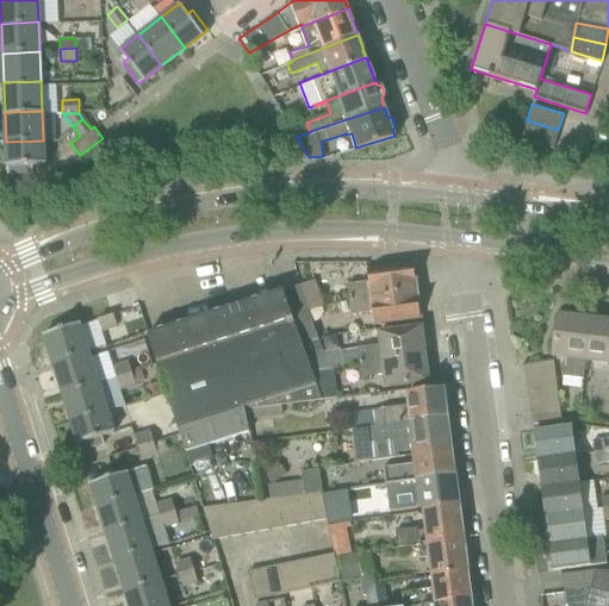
[(521,137),(553,148),(558,130),(527,120),(521,137)]
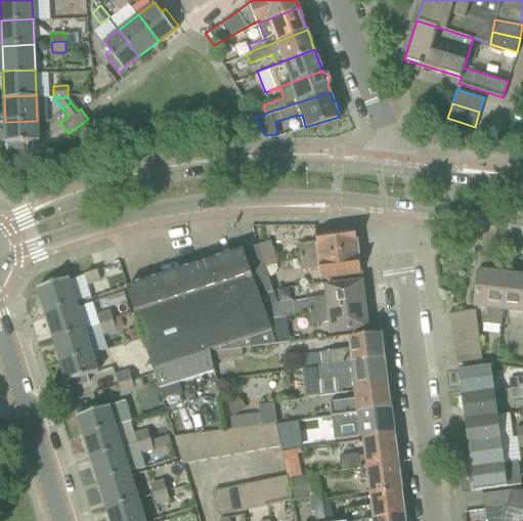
[(28,141),(38,140),(37,121),(5,122),(6,147),(28,146),(28,141)]
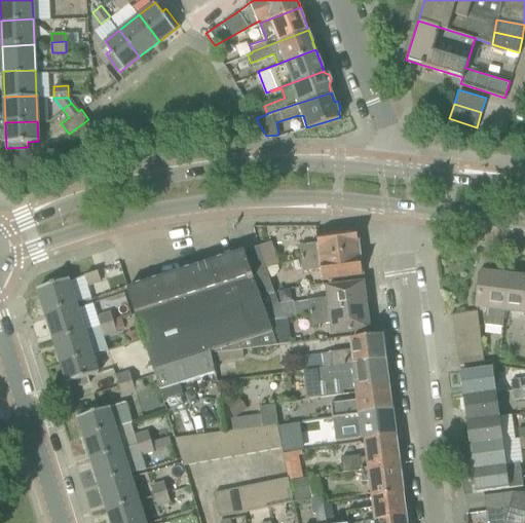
[(355,226),(316,231),(317,240),(300,244),(301,256),(359,250),(355,226)]
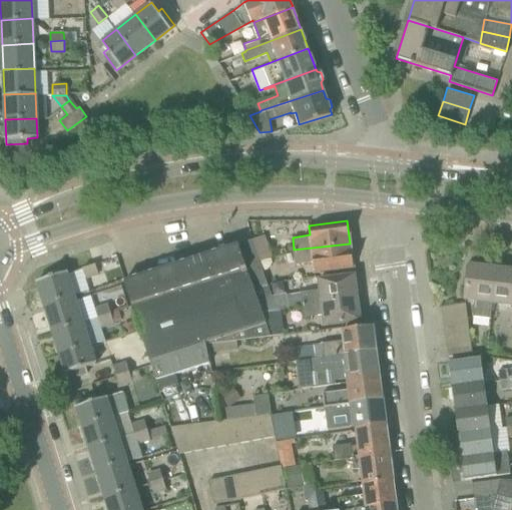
[(251,239),(259,261),(273,256),(266,234),(251,239)]
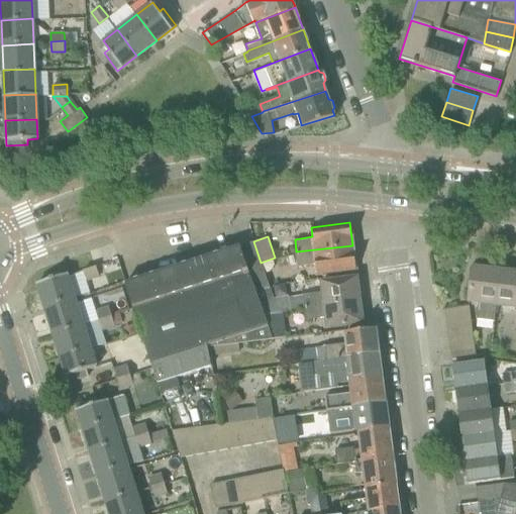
[(239,245),(254,289),(270,286),(261,263),(253,241),(239,245)]
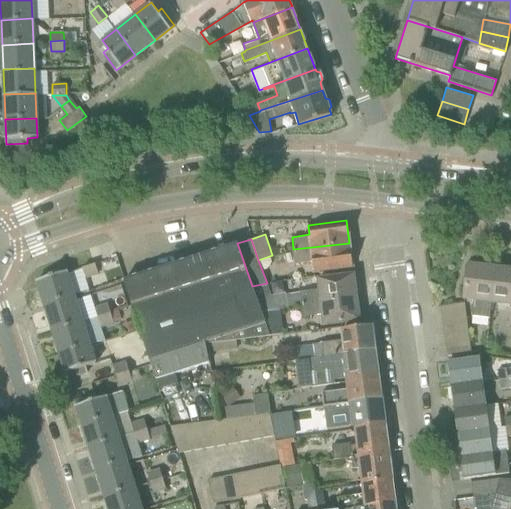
[(237,243),(123,279),(149,359),(150,359),(157,378),(209,361),(207,349),(205,341),(236,338),(269,334),(263,317),(260,310),(252,286),(237,243)]
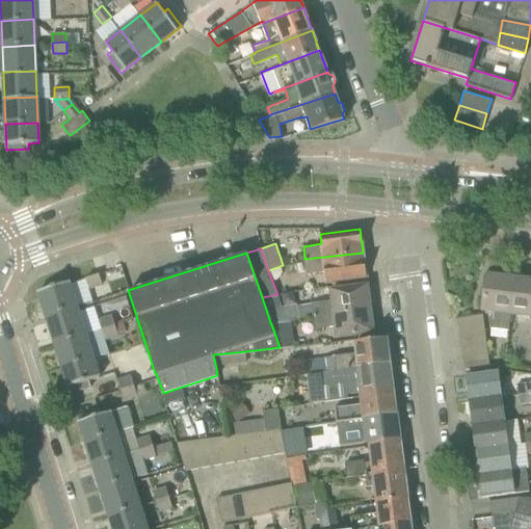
[(326,281),(345,279),(366,275),(363,253),(304,259),(307,272),(325,270),(326,281)]
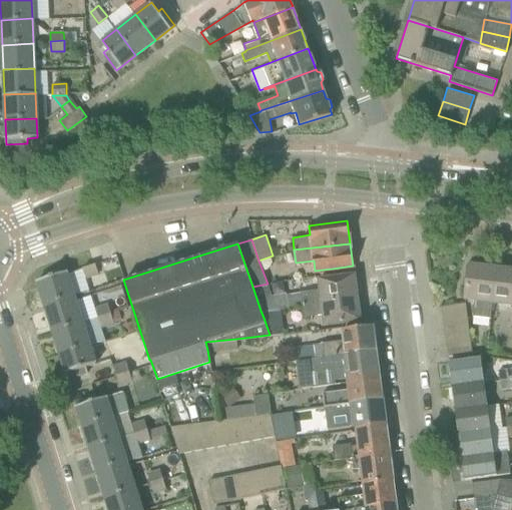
[(82,267),(85,276),(97,273),(94,263),(82,267)]
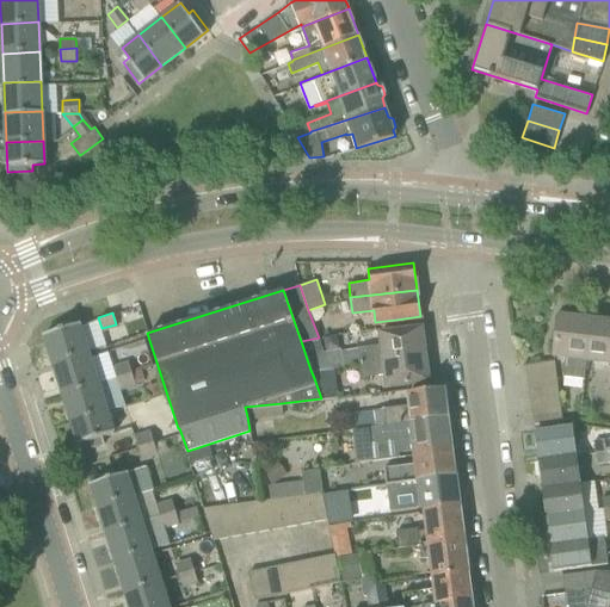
[(591,319),(559,315),(554,354),(566,355),(564,376),(584,378),(587,358),(586,358),(591,319)]
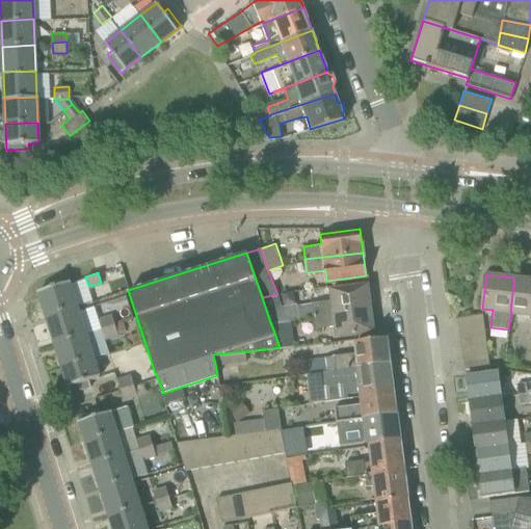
[(530,314),(530,279),(514,278),(510,312),(511,312),(530,314)]
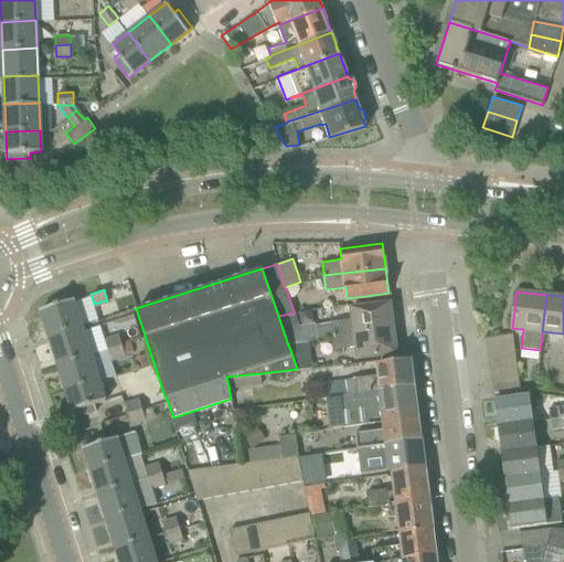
[(82,326),(77,309),(74,299),(73,298),(40,309),(49,336),(82,326)]
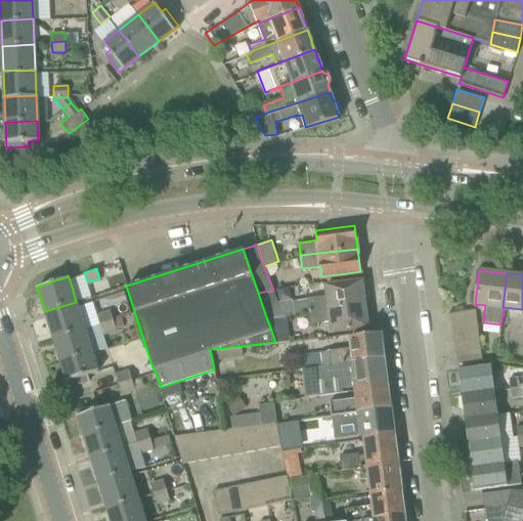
[(364,303),(361,279),(325,285),(327,294),(307,297),(309,310),(364,303)]
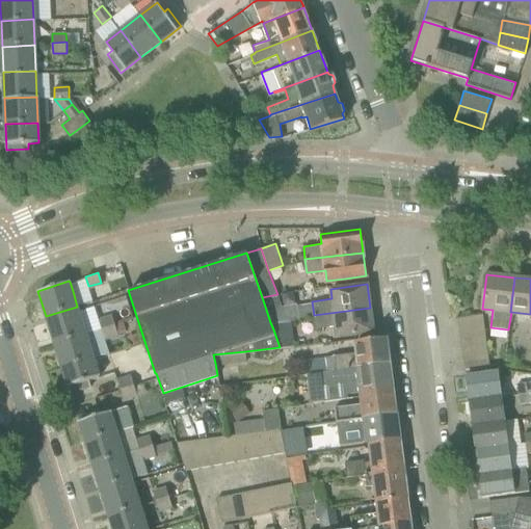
[(282,306),(277,294),(262,297),(270,322),(299,317),(296,302),(282,306)]
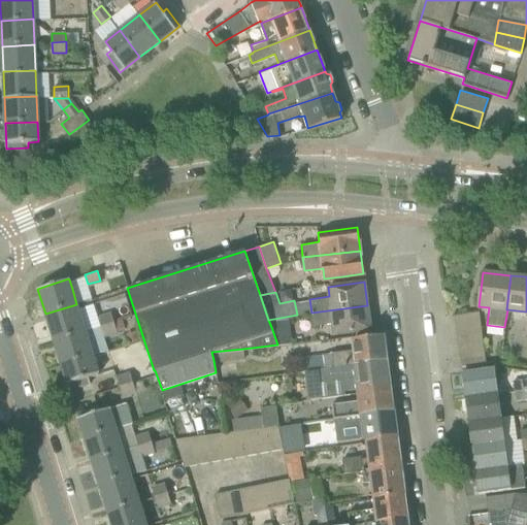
[(53,338),(85,329),(76,304),(45,314),(53,338)]
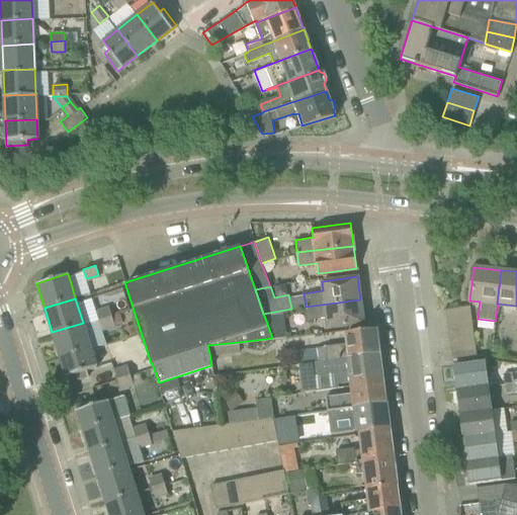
[(327,327),(363,323),(360,299),(306,307),(307,318),(326,316),(327,327)]
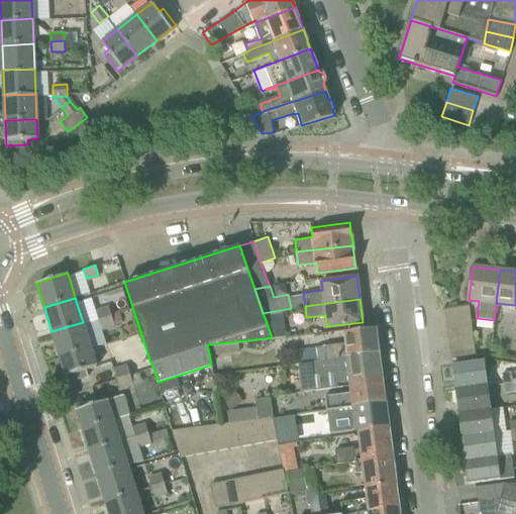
[(111,313),(109,305),(95,309),(99,319),(112,315),(111,313)]
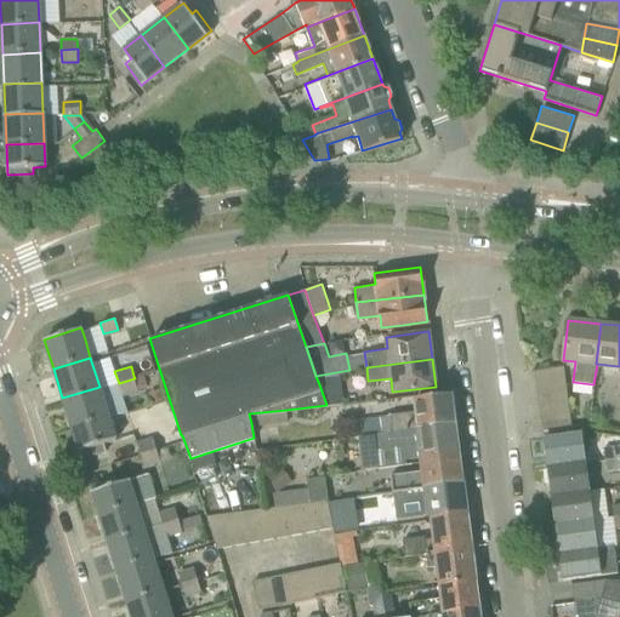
[(562,366),(534,370),(536,386),(563,382),(562,366)]
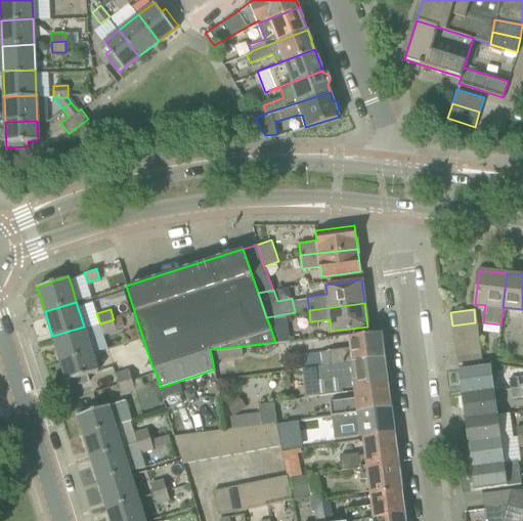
[(269,324),(287,322),(286,315),(266,317),(269,324)]
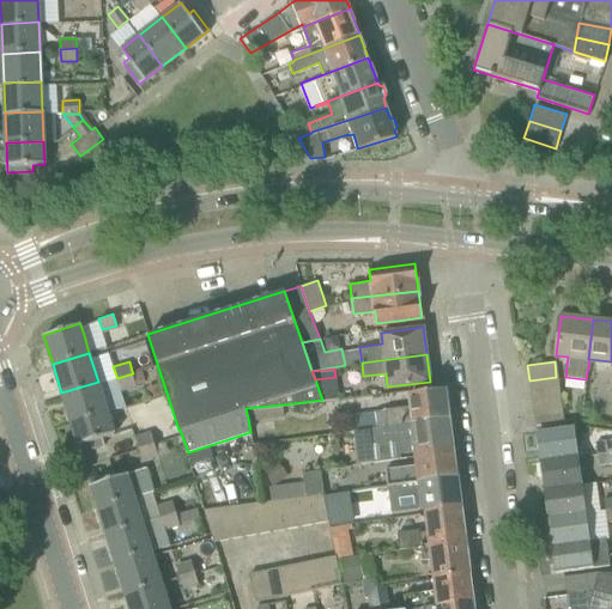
[(137,385),(133,373),(117,378),(121,389),(137,385)]
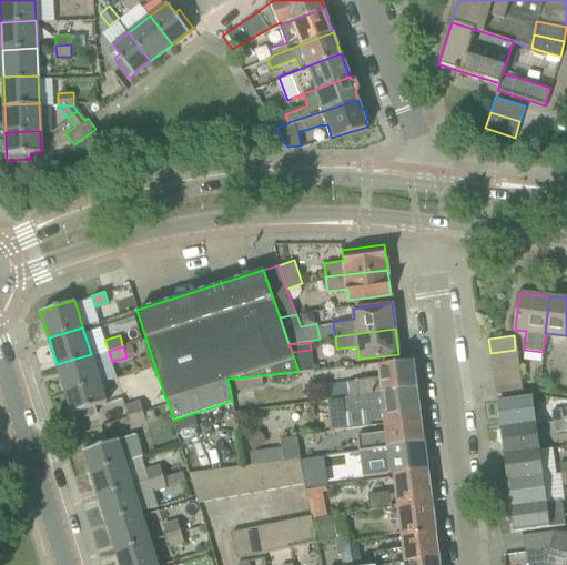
[(517,364),(515,350),(490,353),(492,367),(517,364)]
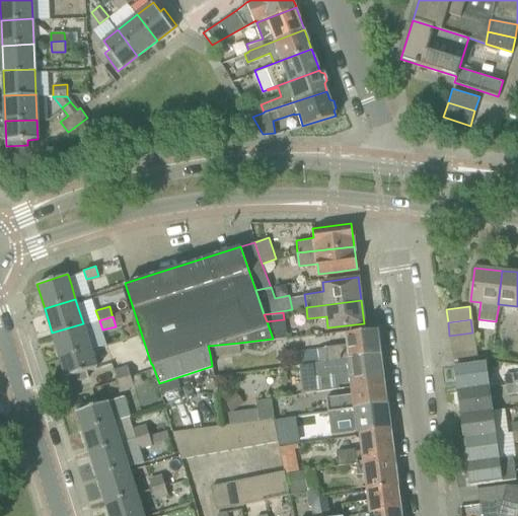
[(52,333),(60,358),(91,348),(84,326),(83,323),(52,333)]
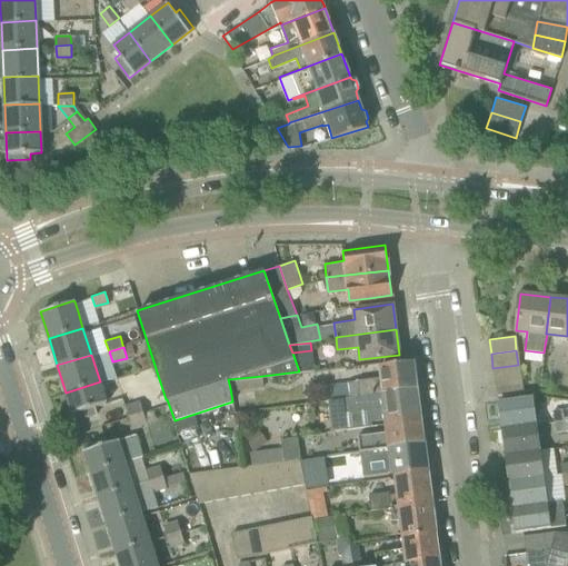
[(146,356),(135,359),(138,369),(148,366),(146,356)]
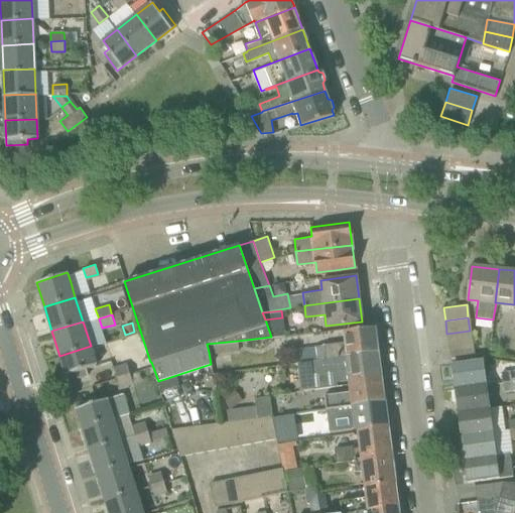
[(375,328),(345,332),(346,341),(316,345),(316,346),(297,348),(299,361),(312,360),(378,349),(375,328)]
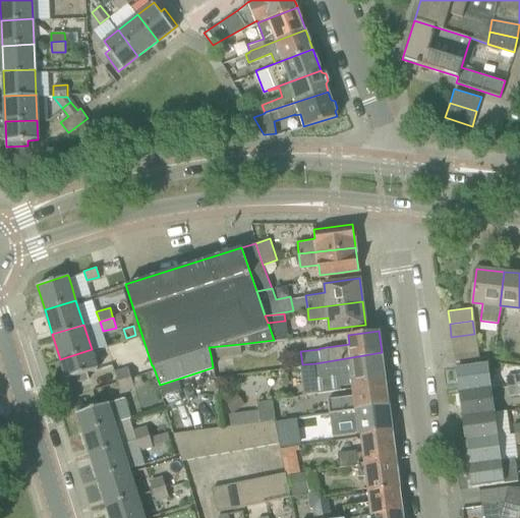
[(476,345),(474,334),(451,337),(453,348),(476,345)]
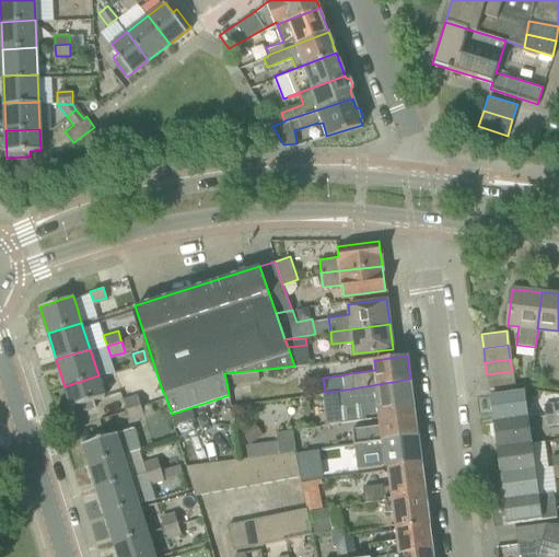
[(224,373),(226,382),(259,379),(258,370),(224,373)]
